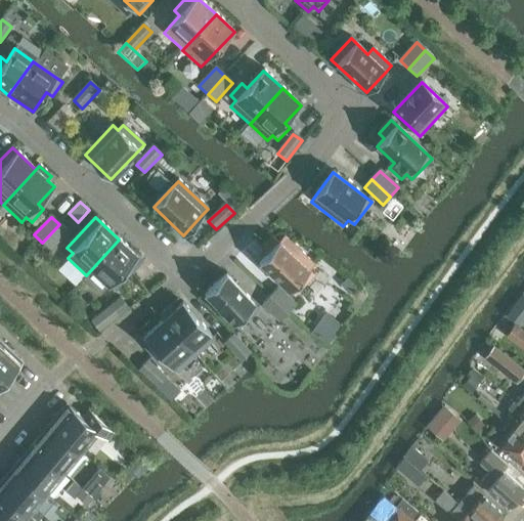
[(59,224),(42,243),(50,251),(68,232),(59,224)]
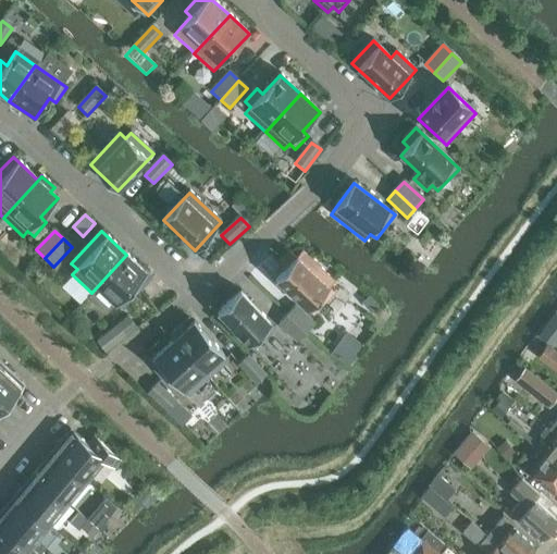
[(275,280),(313,316),(334,294),(327,288),(333,282),(301,253),(297,258),(291,253),(277,267),(283,272),(275,280)]
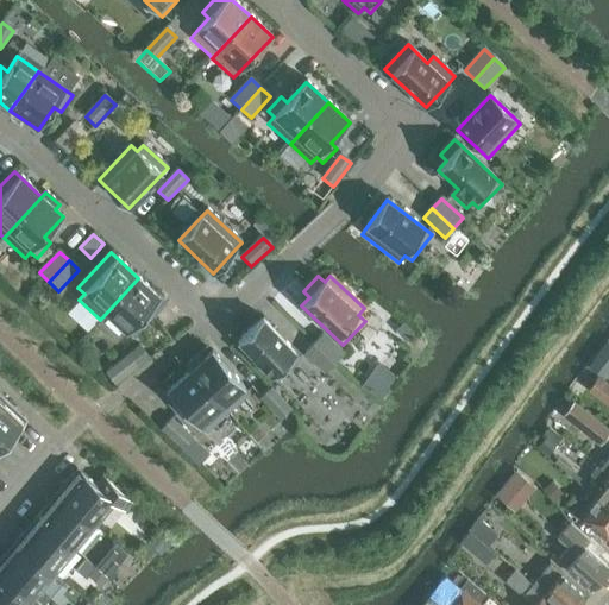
[(138,278),(100,320),(106,314),(133,340),(167,304),(159,298),(138,278)]
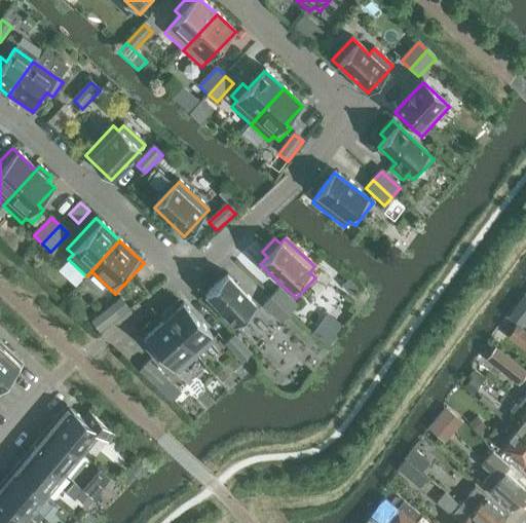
[(205,296),(239,331),(260,311),(227,276),(205,296)]
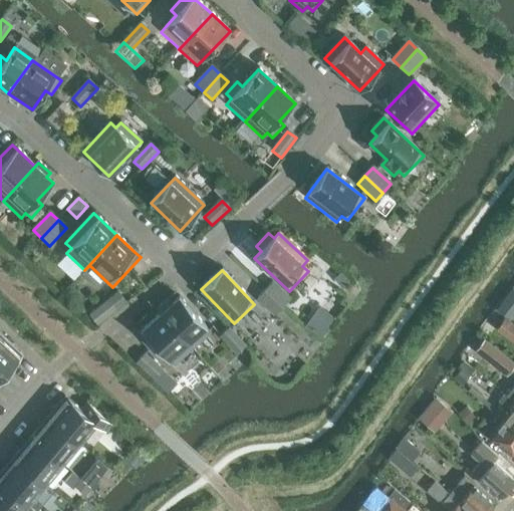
[(272,283),(264,291),(282,308),(290,300),(272,283)]
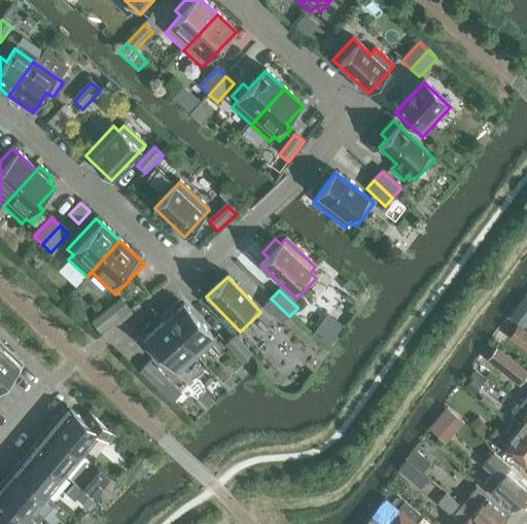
[(289,316),(271,299),(264,307),(282,324),(289,316)]
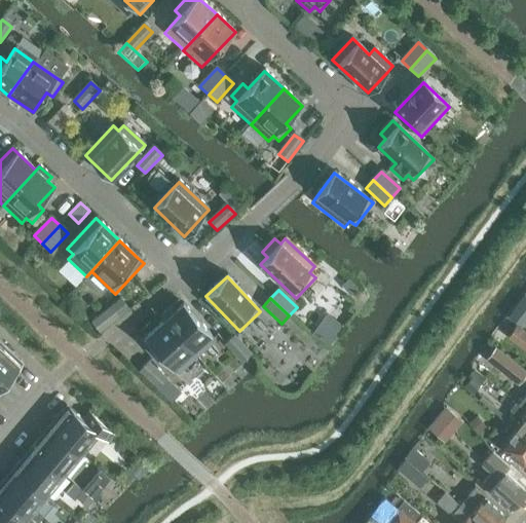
[(173,307),(161,319),(196,359),(216,341),(211,336),(183,305),(176,311),(173,307)]
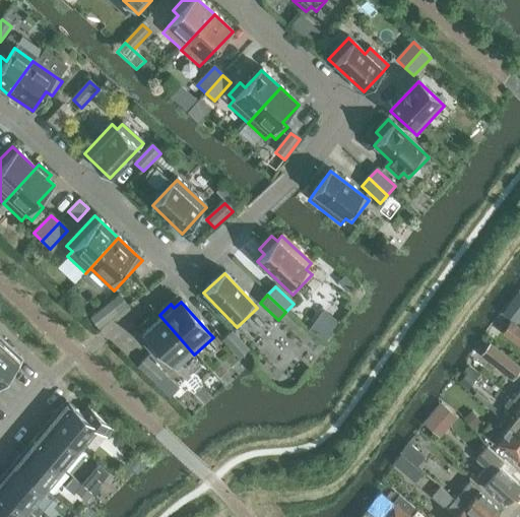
[(90,320),(98,329),(117,314),(110,305),(90,320)]
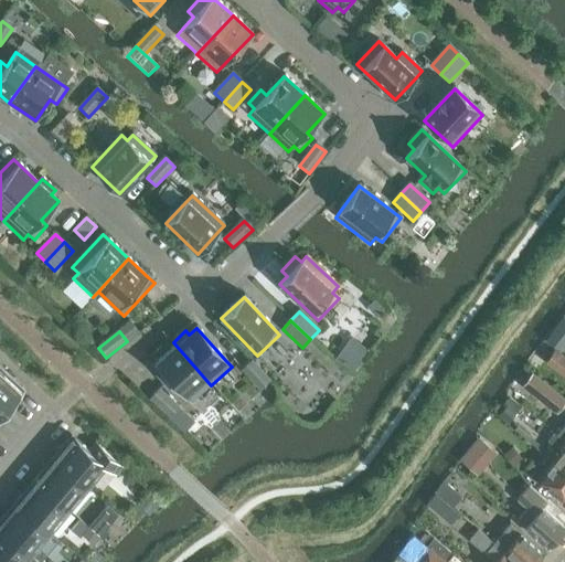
[(211,385),(173,342),(172,342),(176,347),(150,370),(169,390),(174,385),(185,398),(191,403),(211,385)]
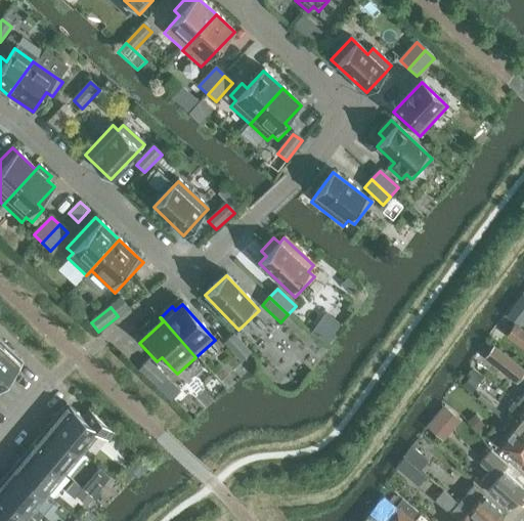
[(506,337),(523,351),(523,334),(514,326),(506,337)]
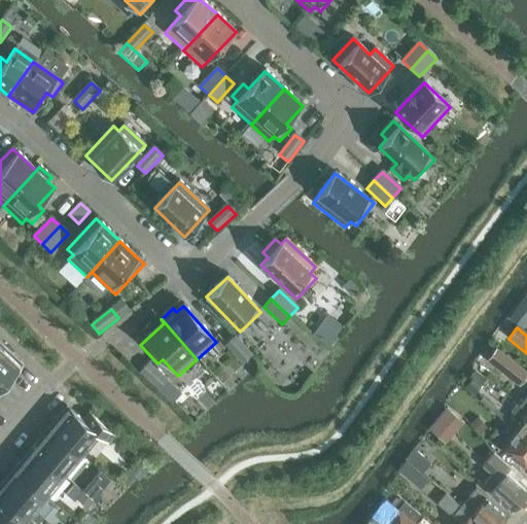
[(225,345),(243,363),(251,356),(234,338),(225,345)]
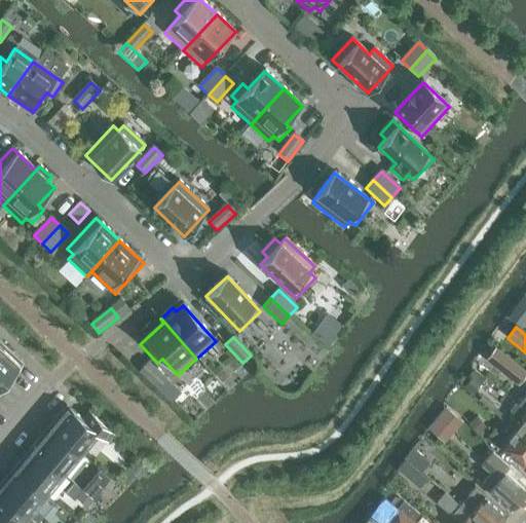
[(5,348),(0,353),(0,388),(23,365),(21,363),(19,365),(12,359),(14,357),(5,348)]
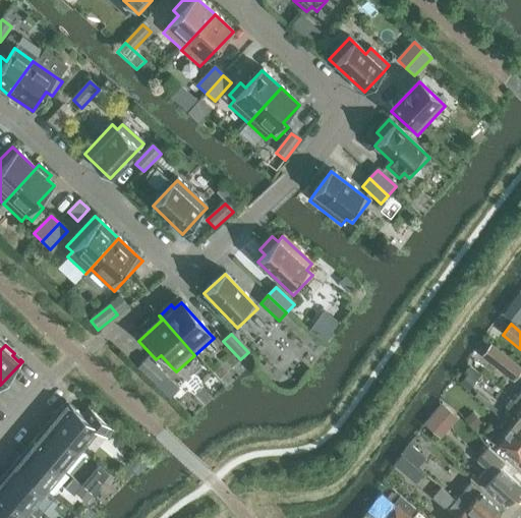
[(480,357),(513,383),(520,372),(520,369),(489,346),(480,357)]
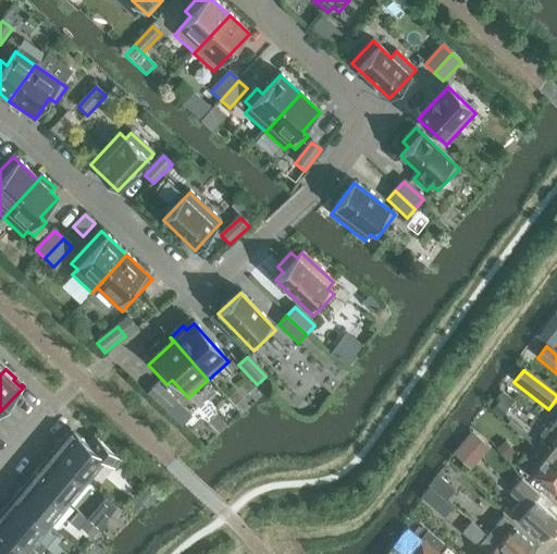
[(148,394),(168,411),(176,403),(157,384),(148,394)]
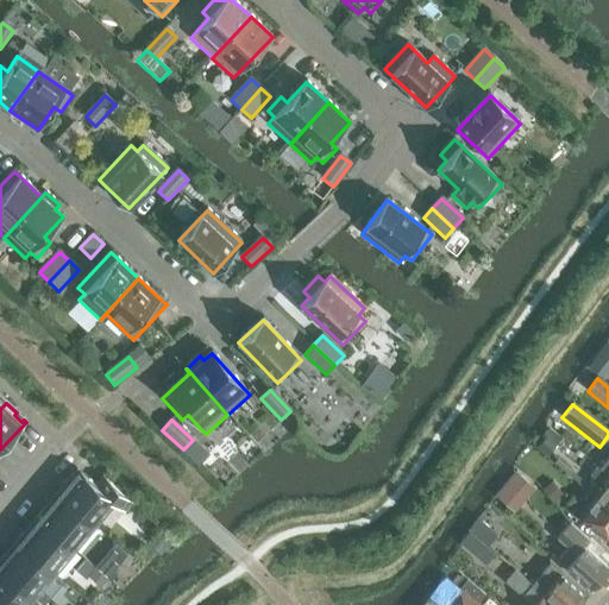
[(201,466),(226,489),(238,477),(213,453),(201,466)]
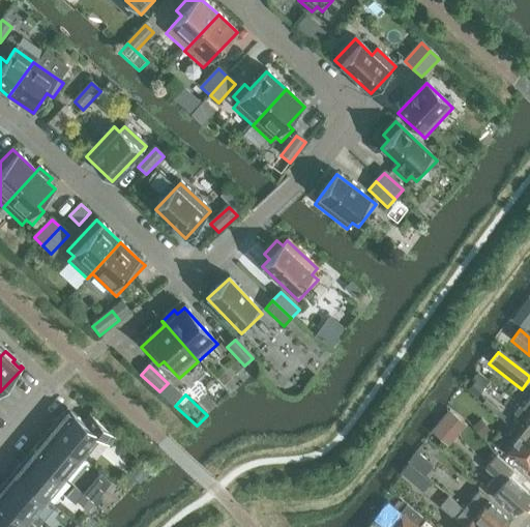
[(527,426),(519,435),(529,443),(529,415),(522,409),(520,407),(513,415),(527,426)]
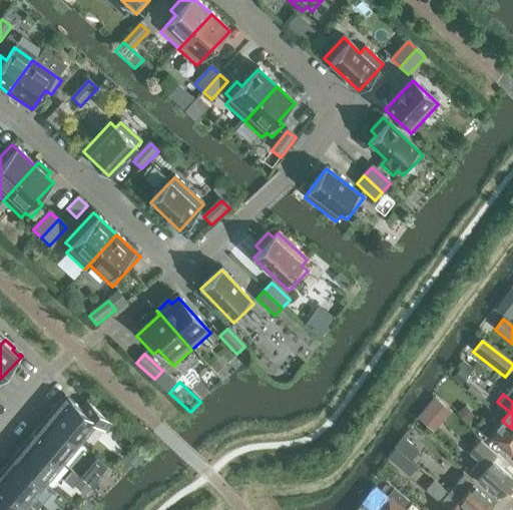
[(55,410),(48,418),(80,446),(98,425),(65,398),(63,400),(65,401),(56,411),(55,410)]
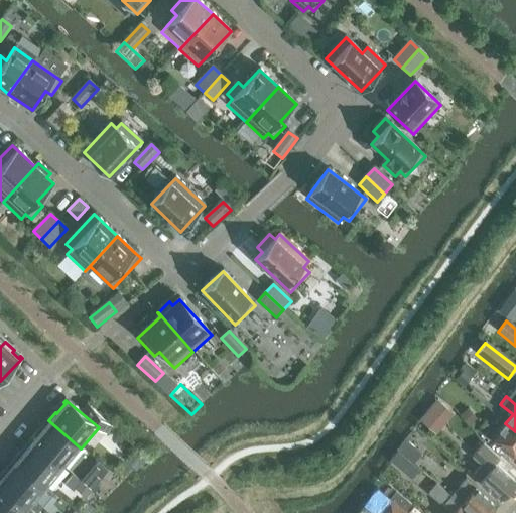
[(419,422),(436,435),(454,415),(437,401),(419,422)]
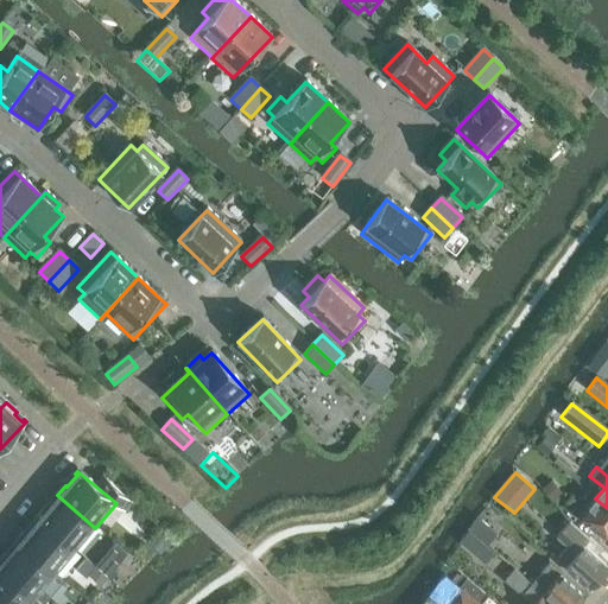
[(551,483),(542,491),(551,501),(559,494),(551,483)]
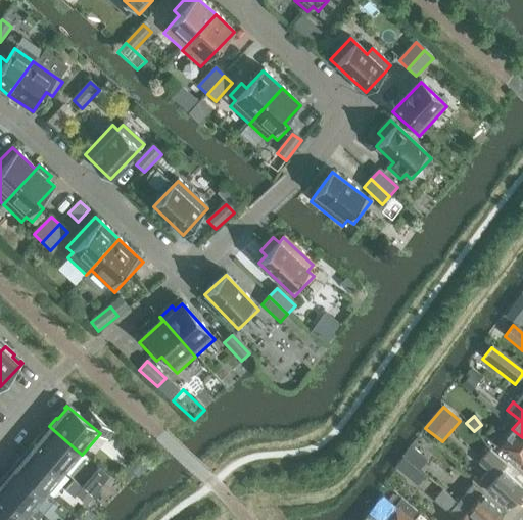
[(39,438),(32,447),(64,475),(82,455),(49,426),(47,428),(49,429),(40,440),(39,438)]
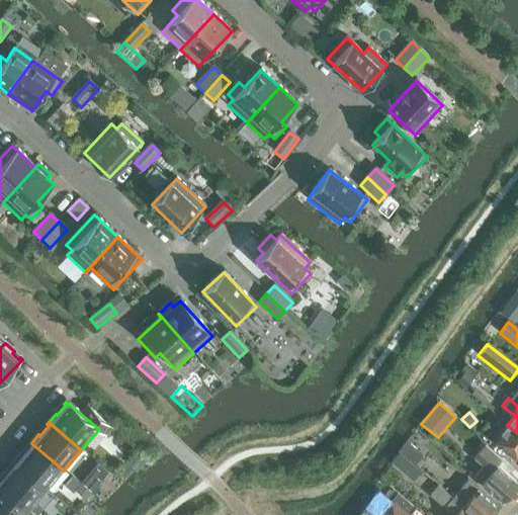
[(517,433),(507,425),(499,436),(493,431),(489,437),(495,442),(494,443),(517,461),(517,433)]
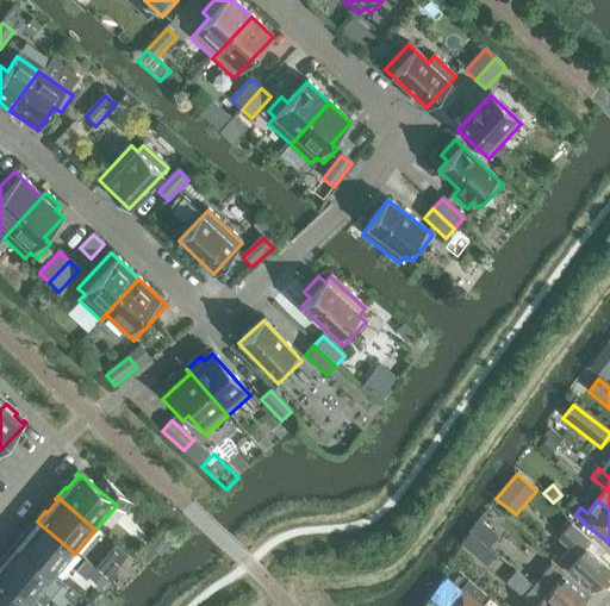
[(478,520),(470,532),(470,533),(489,550),(498,538),(479,520),(478,520)]
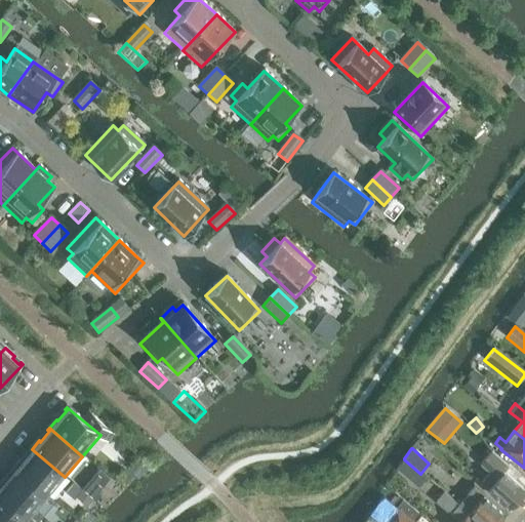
[(22,462),(14,470),(47,497),(65,477),(32,449),(30,450),(32,451),(23,463),(22,462)]
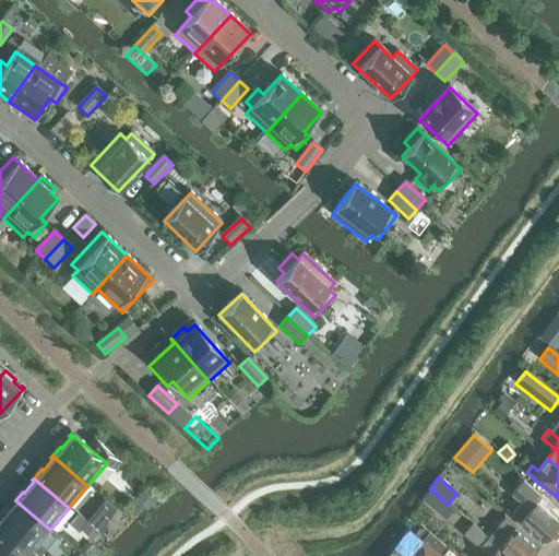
[(511,496),(522,506),(512,516),(520,522),(544,544),(558,524),(558,523),(537,504),(542,498),(523,483),(511,496)]
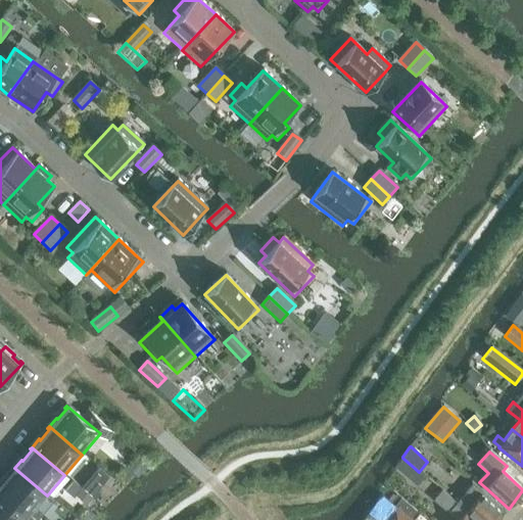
[(397,465),(395,468),(405,476),(413,467),(403,459),(397,465)]
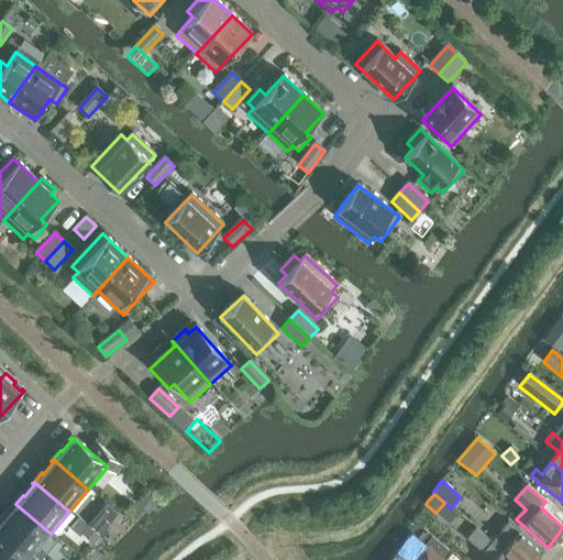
[(4,517),(0,520),(0,528),(32,556),(51,534),(15,504),(13,505),(15,506),(6,518),(4,517)]
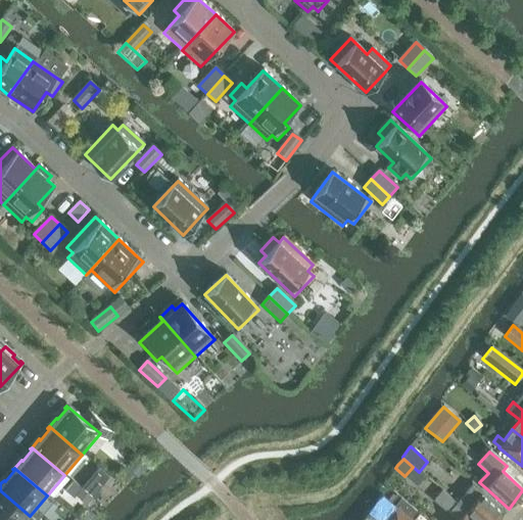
[(99,469),(83,488),(92,497),(95,500),(100,492),(97,490),(108,477),(99,469)]
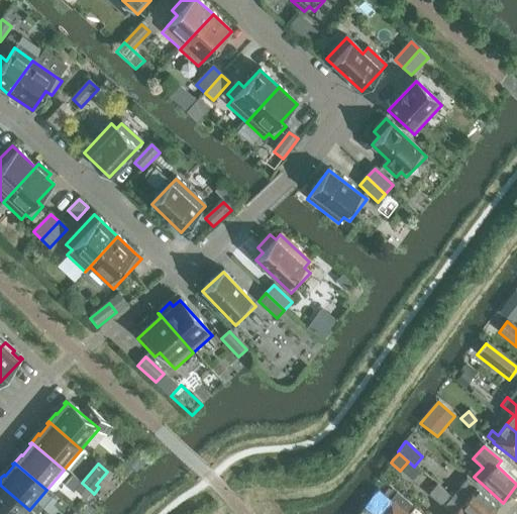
[(467,481),(451,498),(469,513),(493,513),(498,508),(467,481)]
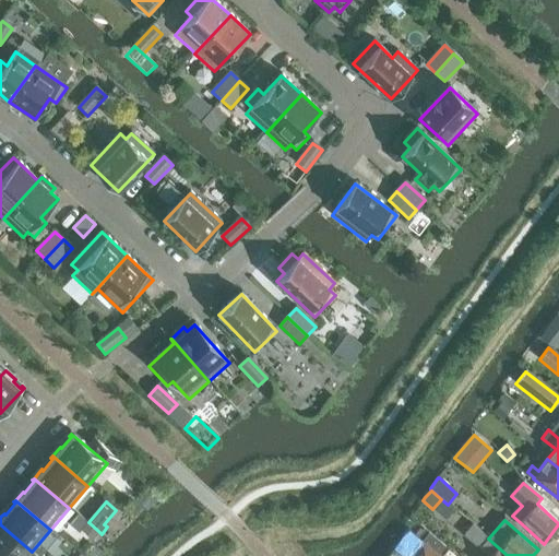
[(88,522),(82,530),(92,539),(98,531),(88,522)]
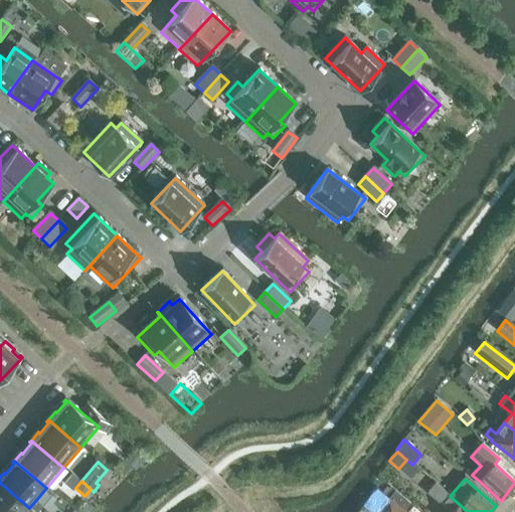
[(26,511),(29,508),(0,483),(0,511),(26,511)]
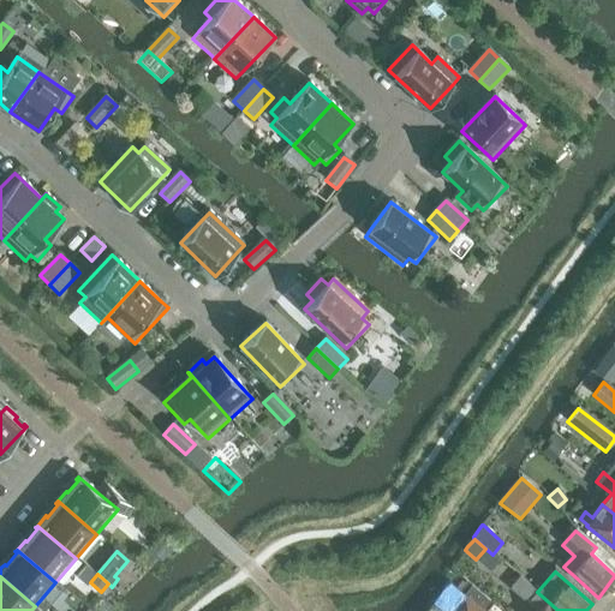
[(557,610),(537,592),(520,579),(511,589),(535,610),(557,610)]
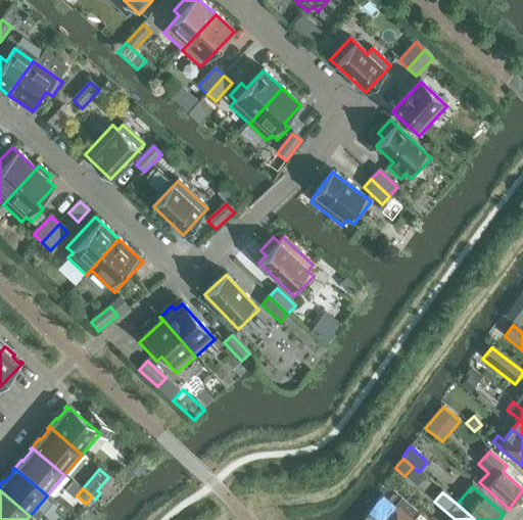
[(370,508),(360,519),(412,519),(417,513),(401,500),(395,507),(382,497),(372,510),(370,508)]
